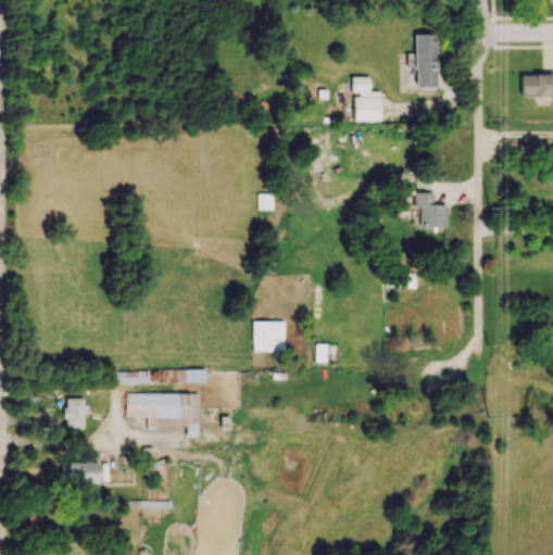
[(416,35),(416,87),(439,87),(438,34),(416,35)]
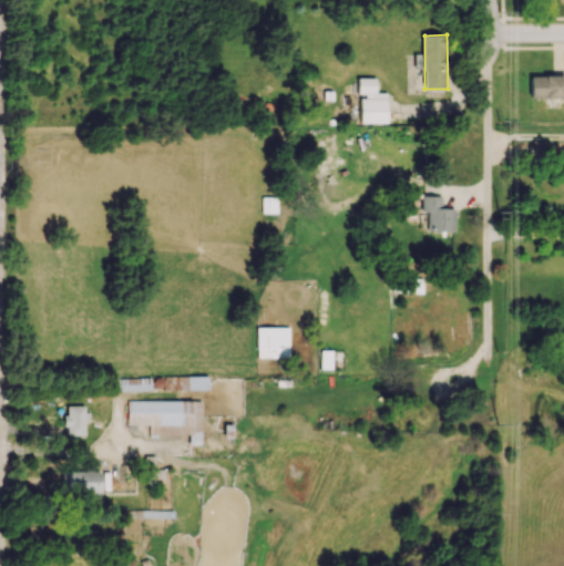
[(563,75),(532,78),(532,100),(563,98),(563,75)]
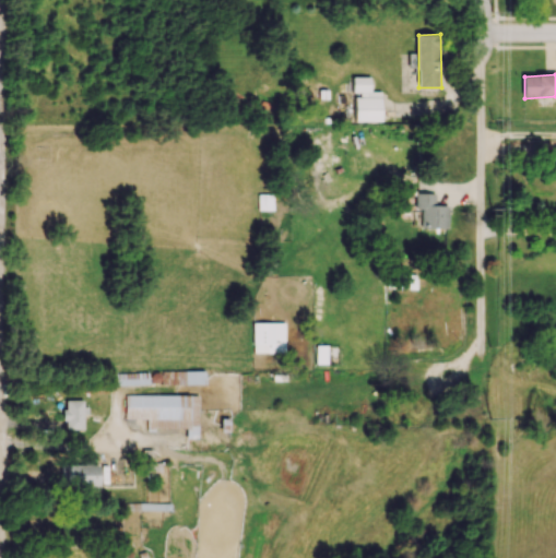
[(373,78),(355,78),(355,95),(357,95),(356,122),(383,122),(383,92),(373,92),(373,78)]
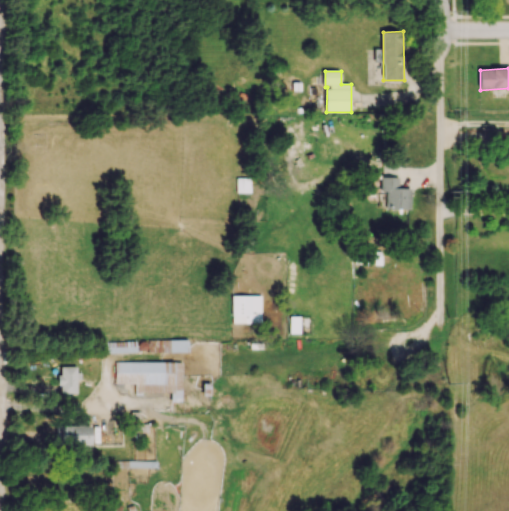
[(412,189),(400,188),(401,175),(382,175),(382,193),(387,193),(387,209),(412,210),(412,189)]
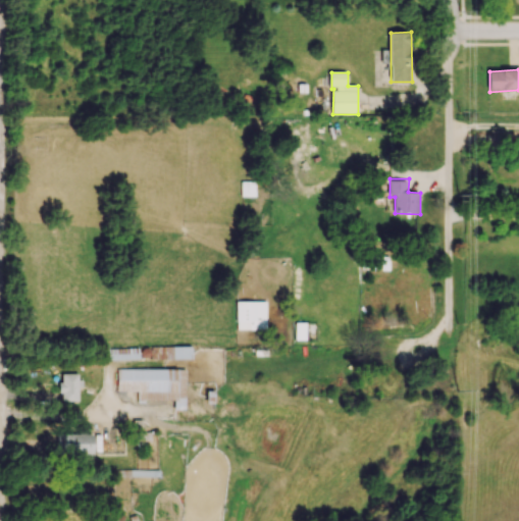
[(244,197),(257,197),(257,183),(243,183),(244,197)]
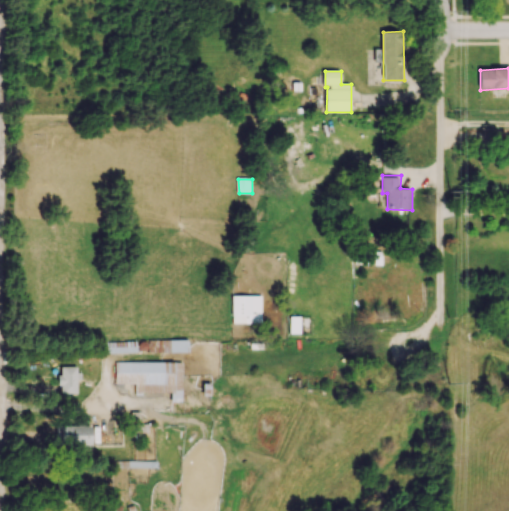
[(383,265),(383,253),(362,252),(362,265),(383,265)]
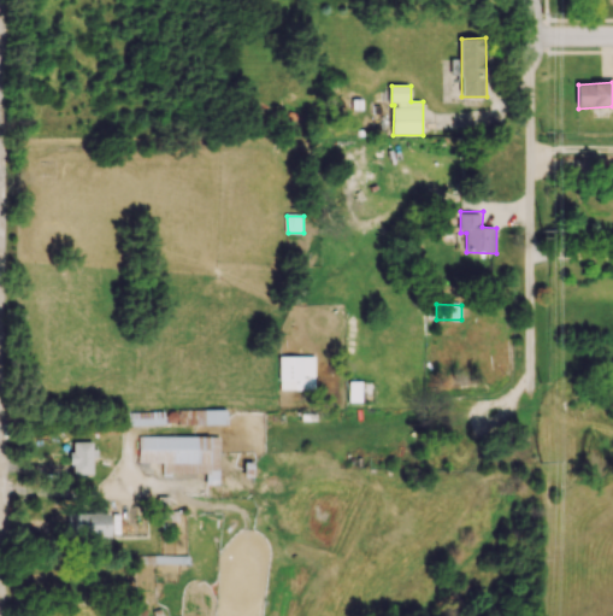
[(316,357),(281,357),(282,391),(317,389),(316,357)]
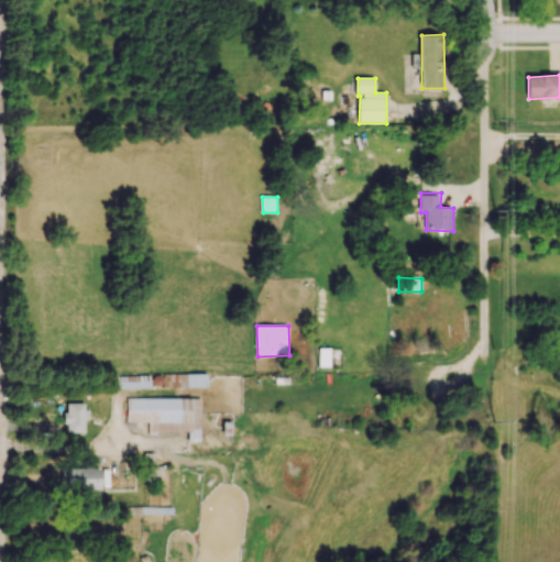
[(201,399),(129,398),(129,422),(150,422),(150,433),(189,433),(189,442),(201,442),(201,399)]
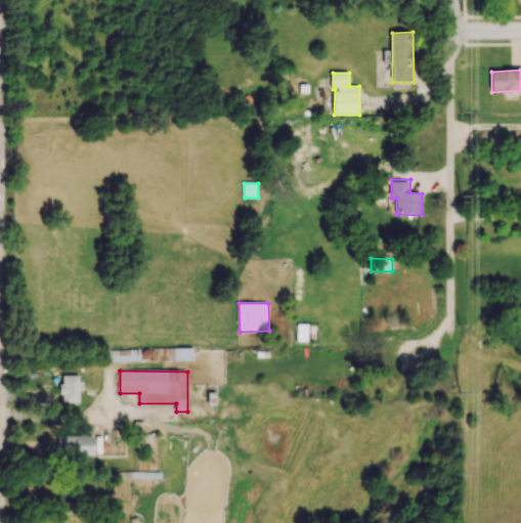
[(81,403),(81,376),(62,376),(62,403),(81,403)]
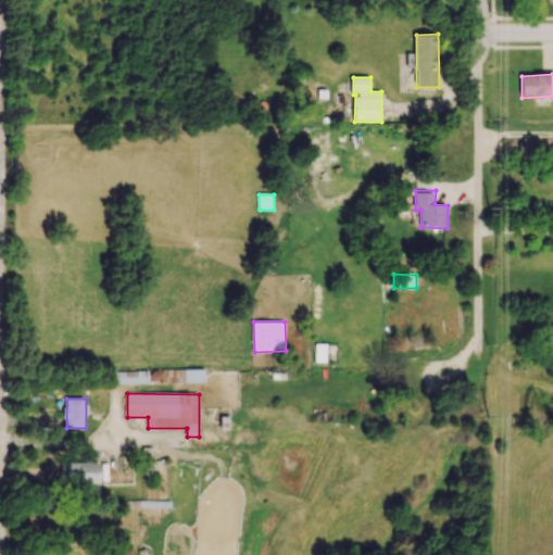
[(100,483),(100,463),(65,464),(65,483),(100,483)]
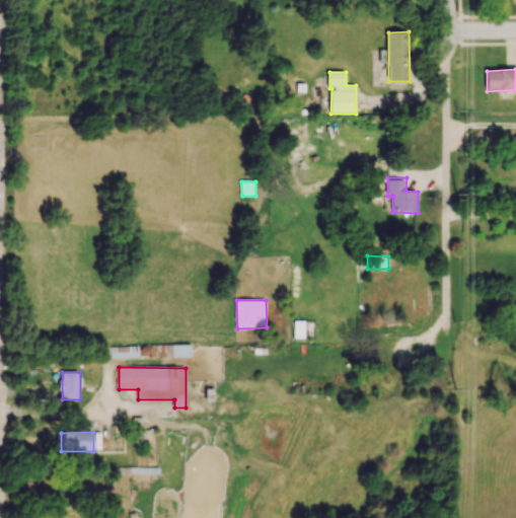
[(134,508),(133,468),(116,468),(118,509),(134,508)]
